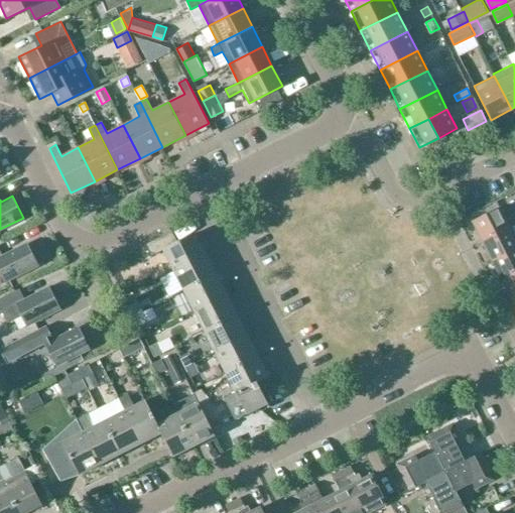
[(473,221),(483,241),(510,227),(514,224),(514,213),(505,218),(500,207),(473,221)]
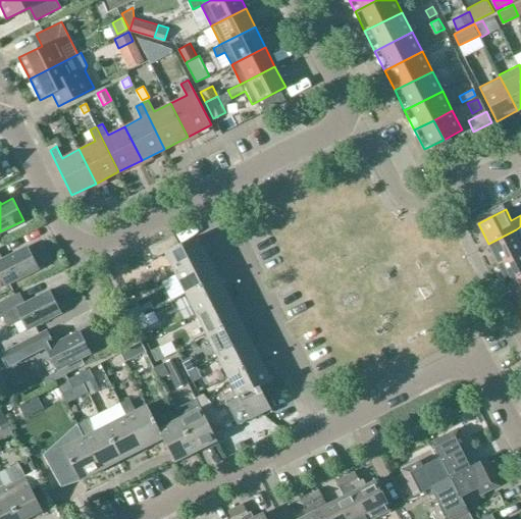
[(488,244),(499,263),(520,252),(520,240),(516,229),(488,244)]
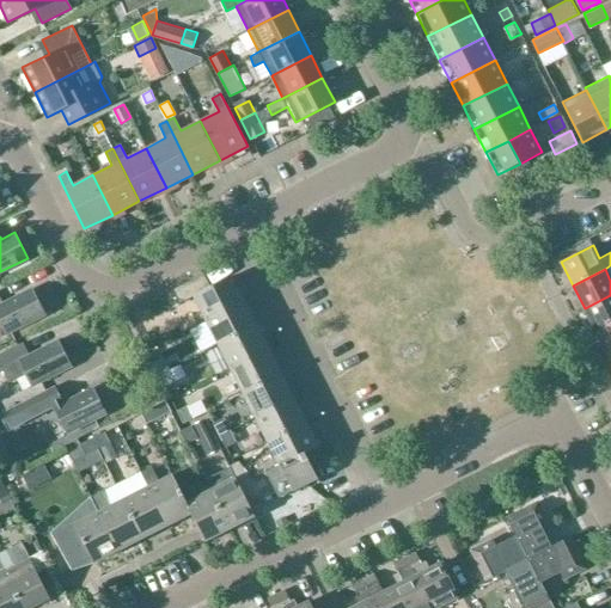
[(195,296),(207,319),(244,300),(232,275),(211,286),(205,274),(172,290),(179,305),(195,296)]
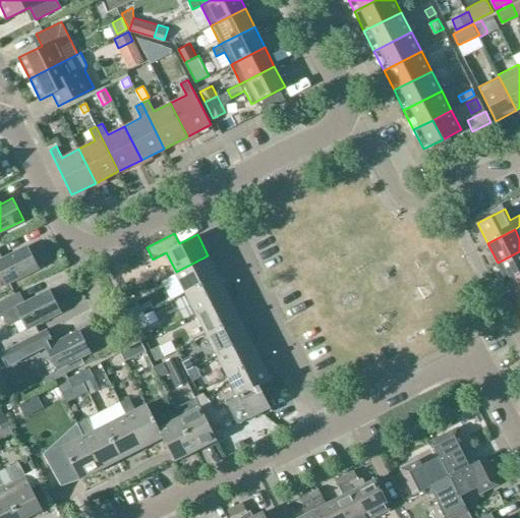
[(0,275),(4,285),(39,268),(27,245),(2,259),(0,253),(0,275)]
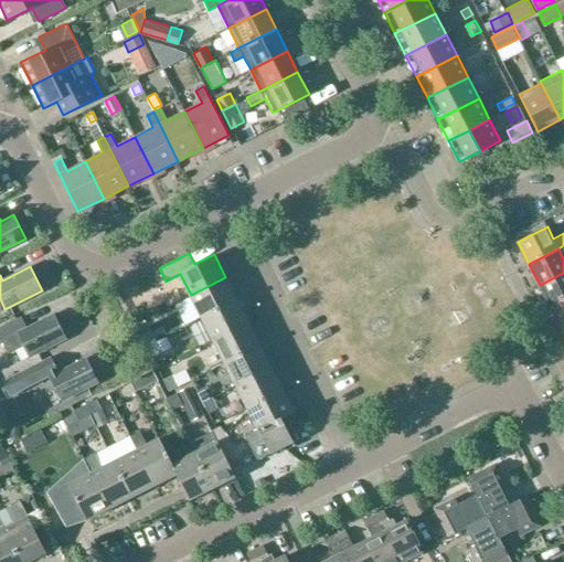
[(563,273),(540,285),(550,307),(563,299),(563,273)]
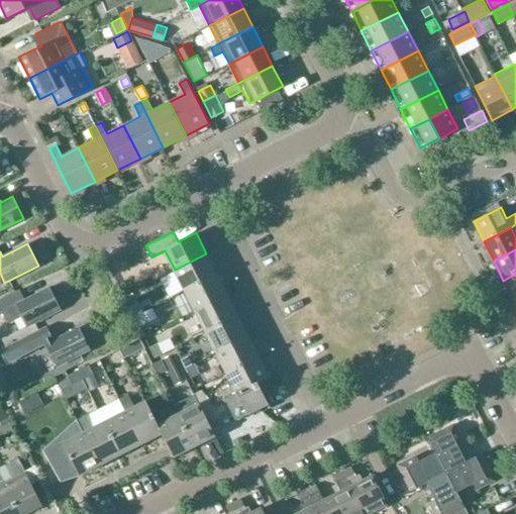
[(175,270),(185,290),(217,274),(206,253),(175,270)]
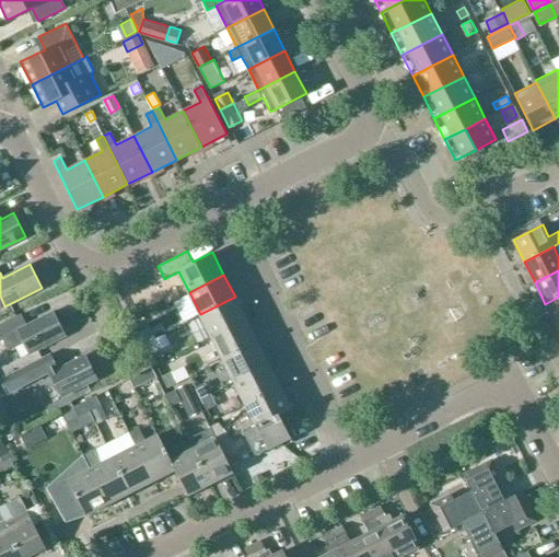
[(16,314),(36,306),(32,296),(12,304),(16,314)]
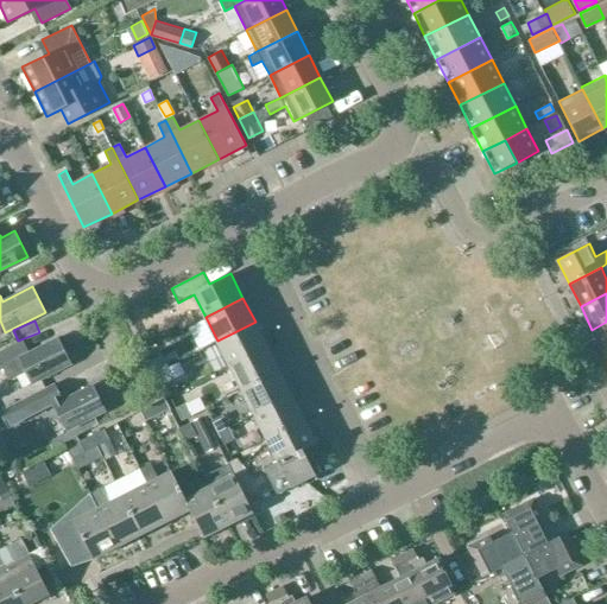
[(217,341),(229,366),(267,347),(255,322),(217,341)]
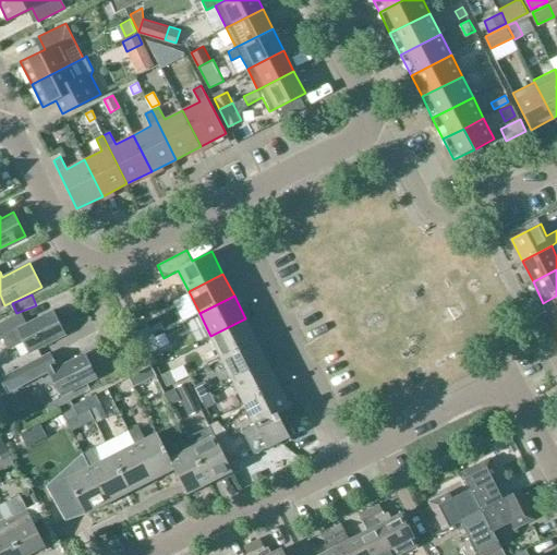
[(556,296),(543,303),(554,324),(556,323),(556,296)]
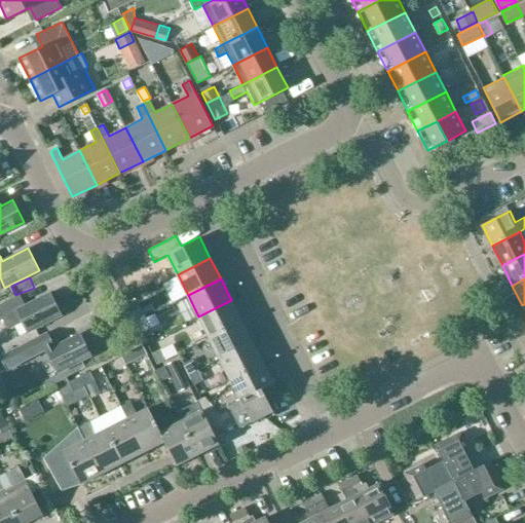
[(22,321),(27,332),(62,314),(50,292),(25,305),(20,294),(0,303),(0,316),(1,316),(2,318),(3,316),(8,327),(22,321)]
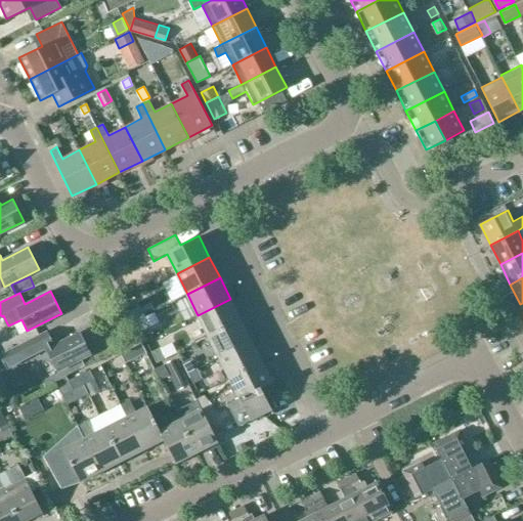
[(230,299),(198,315),(209,336),(241,319),(230,299)]
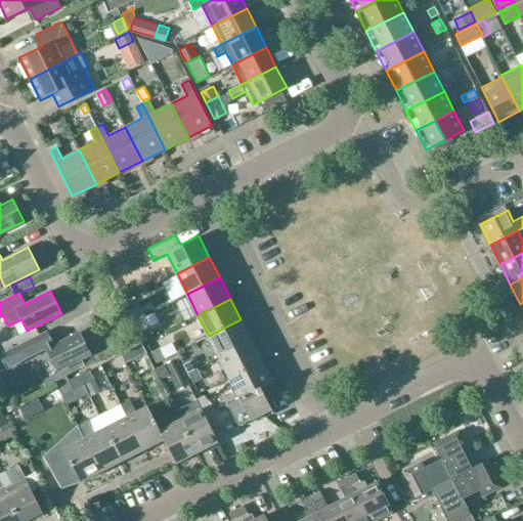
[(131,310),(136,320),(144,316),(139,306),(131,310)]
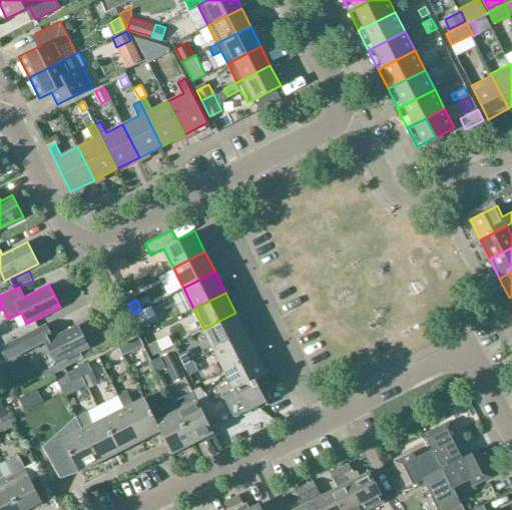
[(141,310),(133,314),(139,324),(147,320),(141,310)]
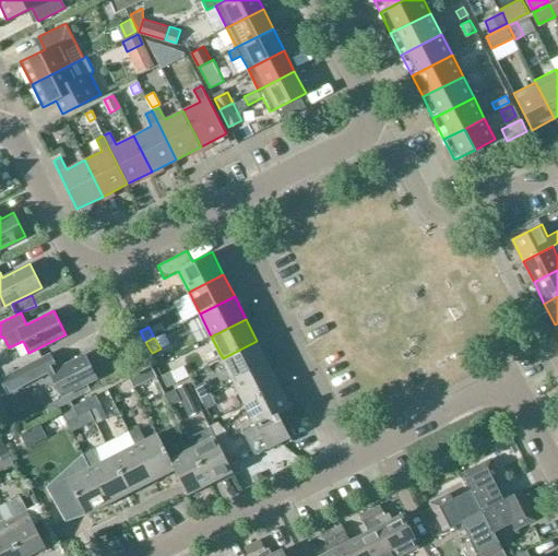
[(223,358),(234,381),(269,364),(273,361),(265,345),(260,347),(257,341),(223,358)]
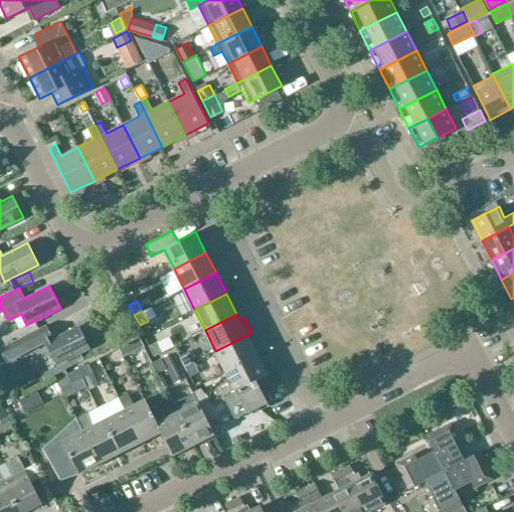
[(45,343),(55,364),(90,347),(78,326),(46,342),(39,328),(0,347),(0,348),(7,362),(45,343)]
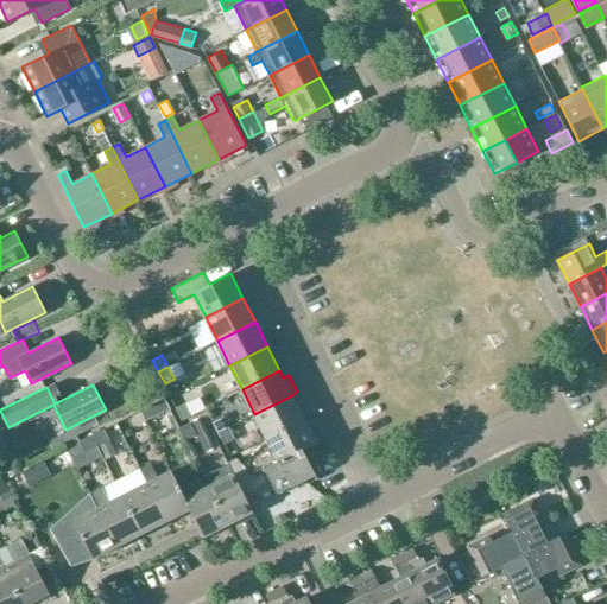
[(254,414),(266,438),(304,419),(292,395),(254,414)]
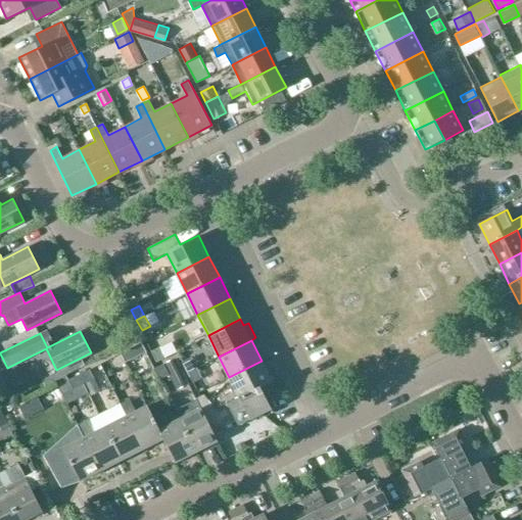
[(131,348),(136,357),(146,351),(142,342),(131,348)]
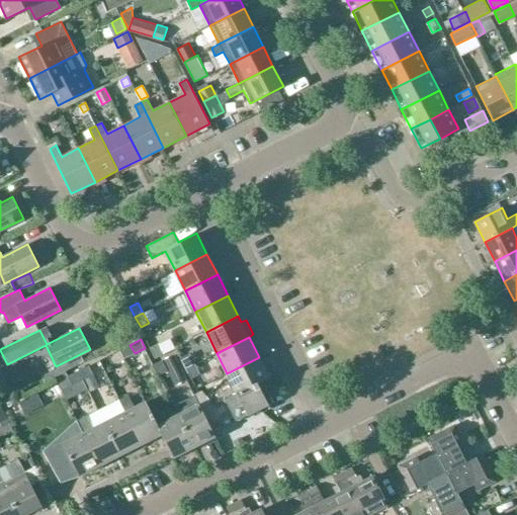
[(150,348),(155,359),(164,354),(159,344),(150,348)]
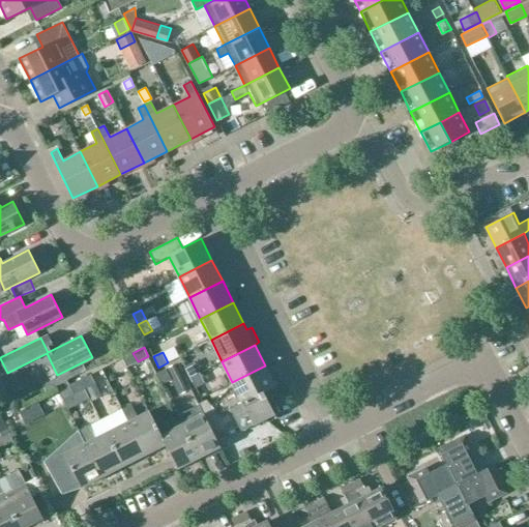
[(138,361),(133,353),(123,358),(127,367),(138,361)]
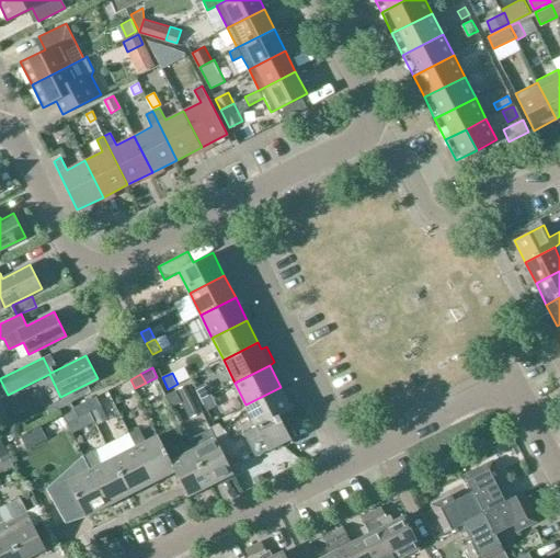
[(196,389),(201,399),(210,394),(206,384),(196,389)]
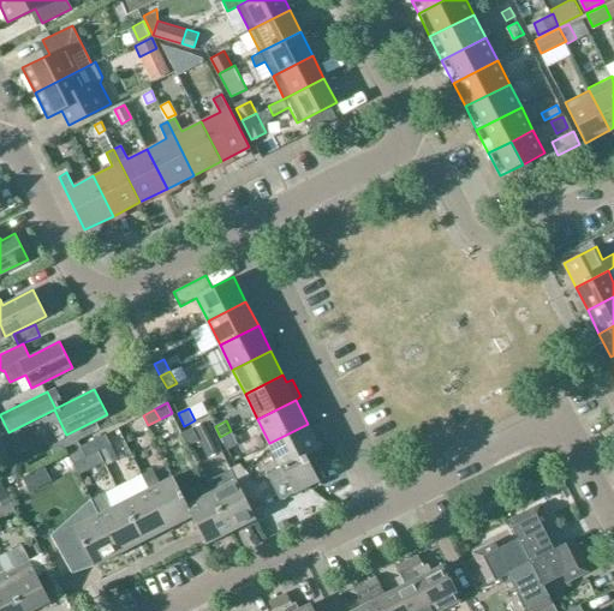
[(206,423),(195,427),(198,435),(201,441),(203,445),(215,439),(206,423)]
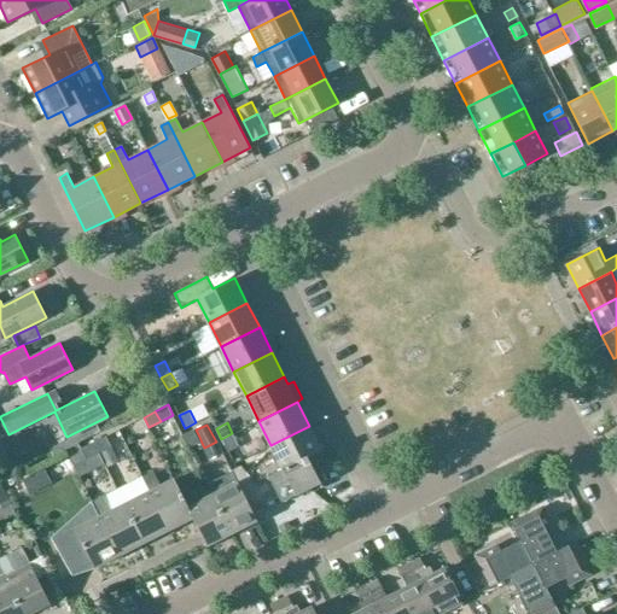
[(237,483),(240,490),(307,457),(308,457),(322,451),(309,426),(271,445),(274,450),(266,456),(256,463),(246,472),(242,466),(231,471),(237,483)]
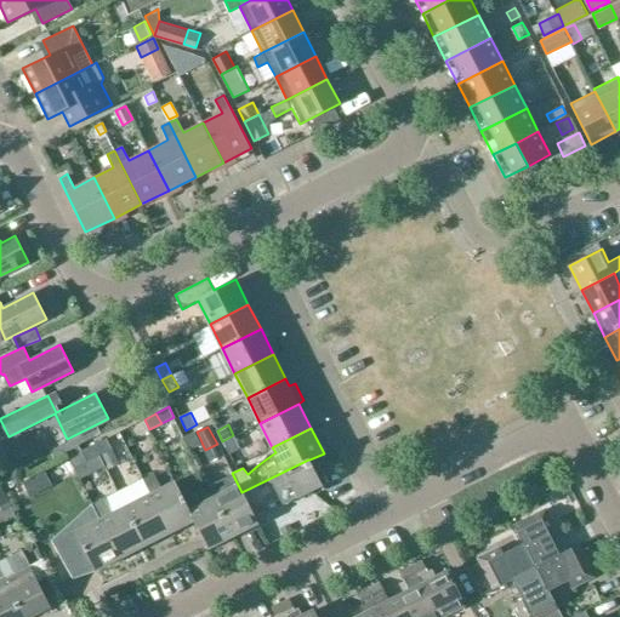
[(200,439),(197,432),(185,439),(191,451),(203,445),(200,439)]
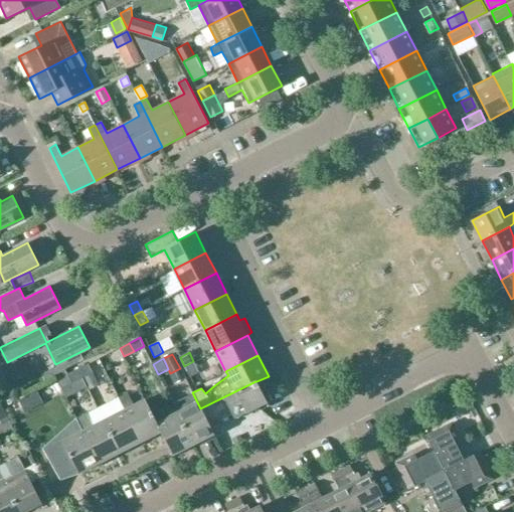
[(193,361),(184,366),(190,377),(199,372),(193,361)]
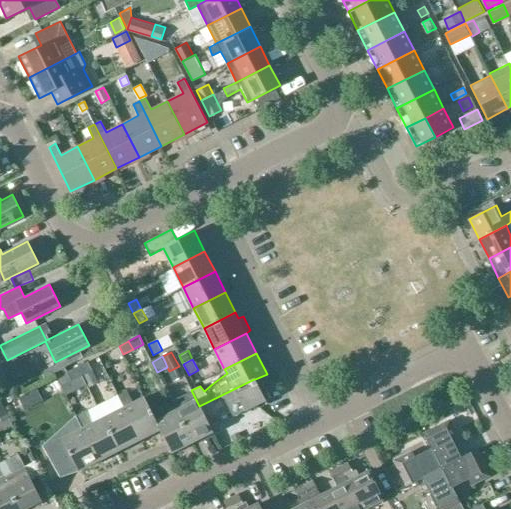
[(77,367),(82,376),(84,375),(89,386),(98,382),(88,361),(77,367)]
